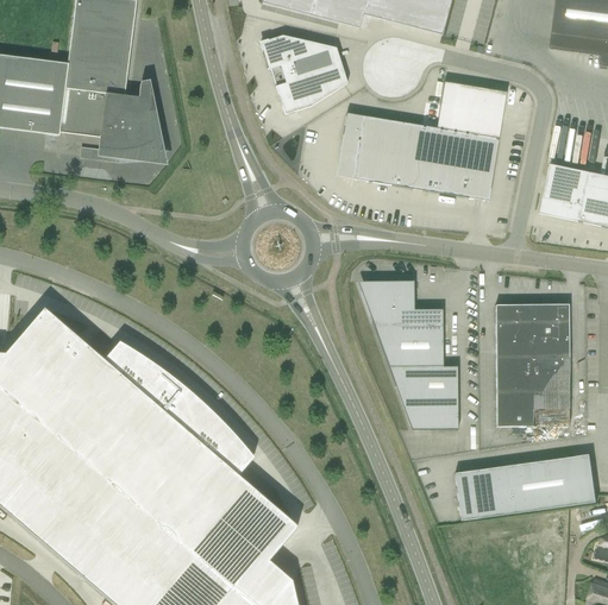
[(0,126),(1,120),(48,126),(46,132),(60,134),(61,128),(101,133),(99,147),(104,147),(102,153),(113,155),(113,149),(117,149),(116,152),(119,152),(124,152),(127,152),(131,151),(135,151),(139,150),(142,149),(145,149),(148,147),(151,145),(155,144),(158,142),(151,98),(149,79),(142,80),(139,95),(125,94),(137,0),(76,0),(68,62),(0,52),(0,126)]
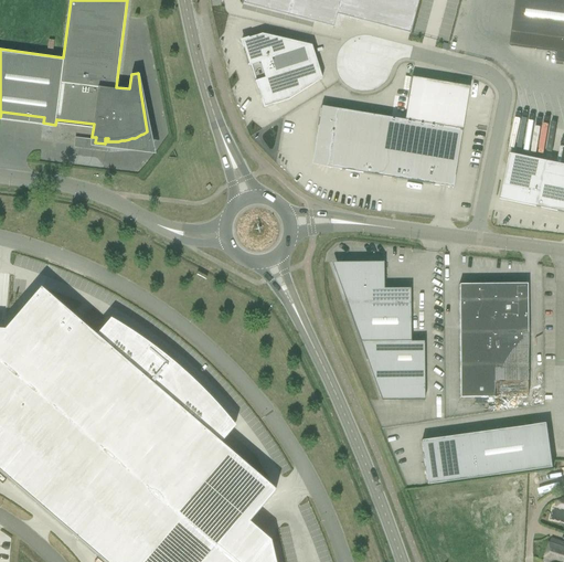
[(243,0),(243,1),(333,25),(334,24),(337,12),(344,14),(401,29),(411,31),(417,0),(243,0)]
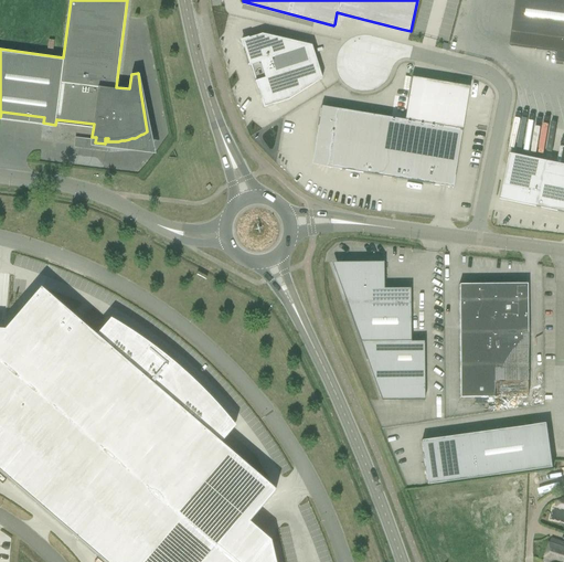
[(517,0),(511,43),(559,50),(557,59),(563,59),(563,0),(517,0)]
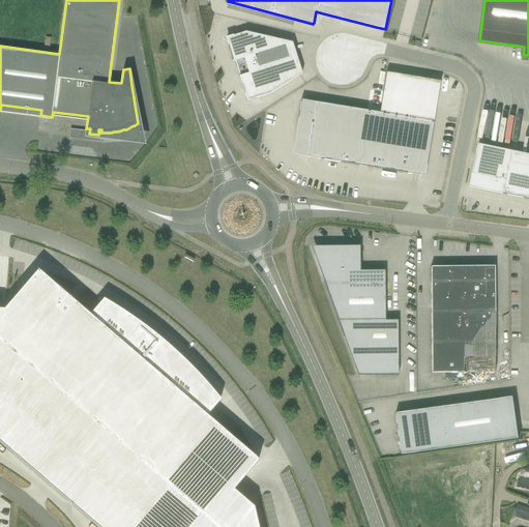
[(250,28),(229,33),(234,56),(236,56),(246,96),(271,91),(301,74),(294,41),(276,46),(273,35),(250,28)]
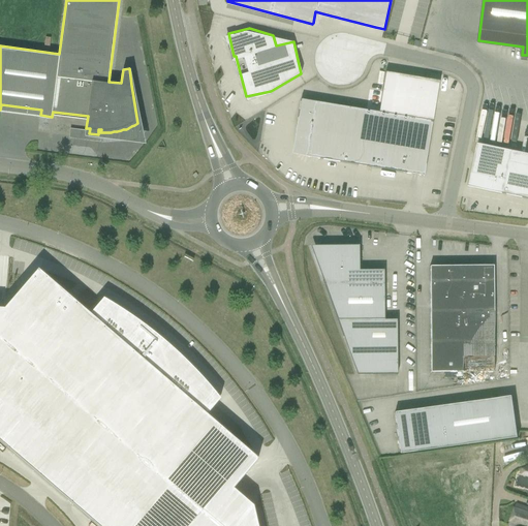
[(348,64),(352,52),(338,48),(335,60),(348,64)]
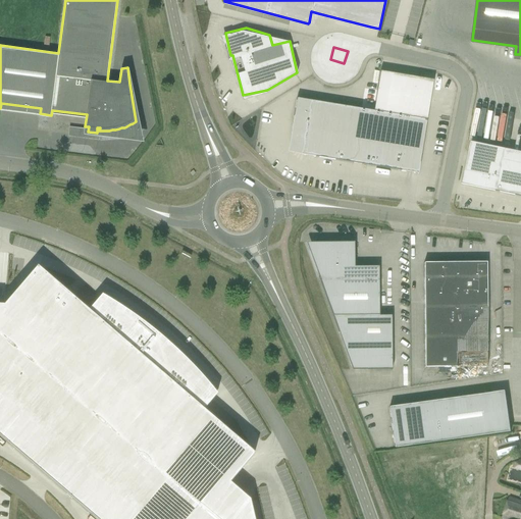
[(291,134),(291,137),(292,140),(293,143),(294,146),(296,148),(299,150),(302,152),(305,153),(419,171),(434,78),(380,68),(374,108),(297,96),(291,134)]
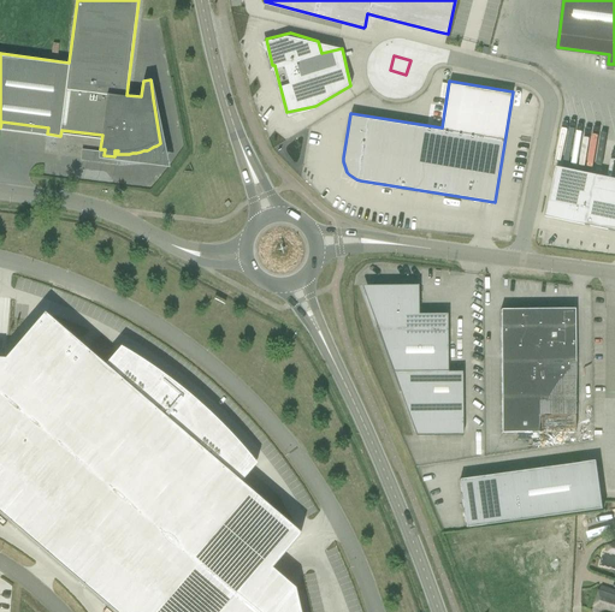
[(557,164),(547,213),(614,227),(614,190),(596,186),(599,172),(557,164)]
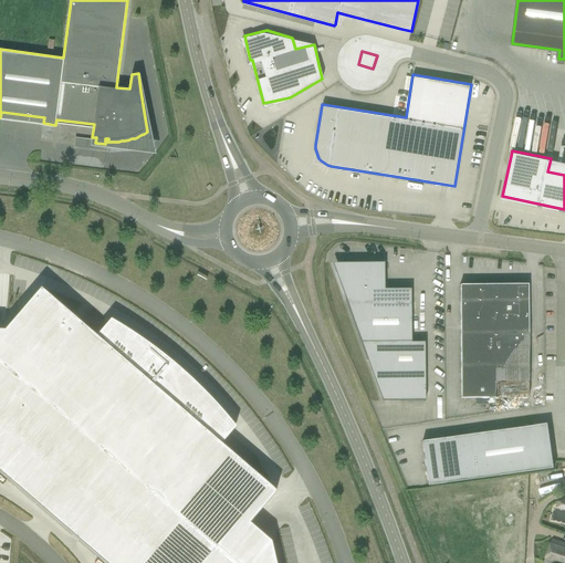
[(385,287),(385,260),(383,260),(383,262),(347,262),(345,262),(342,263),(339,266),(338,268),(339,271),(348,296),(346,298),(368,357),(370,357),(385,396),(399,396),(399,398),(426,398),(425,340),(412,340),(411,287),(385,287)]
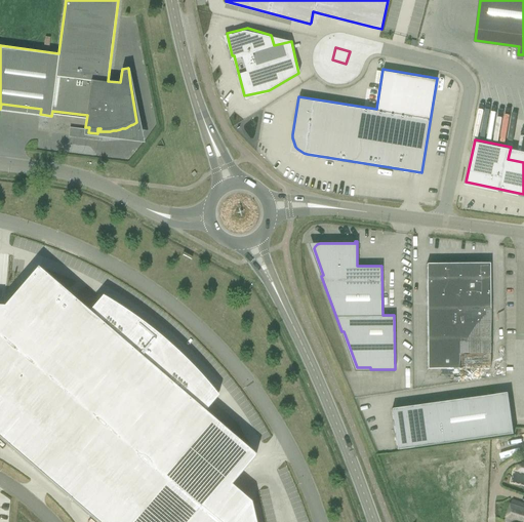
[(427,262),(429,366),(492,366),(490,261),(427,262)]
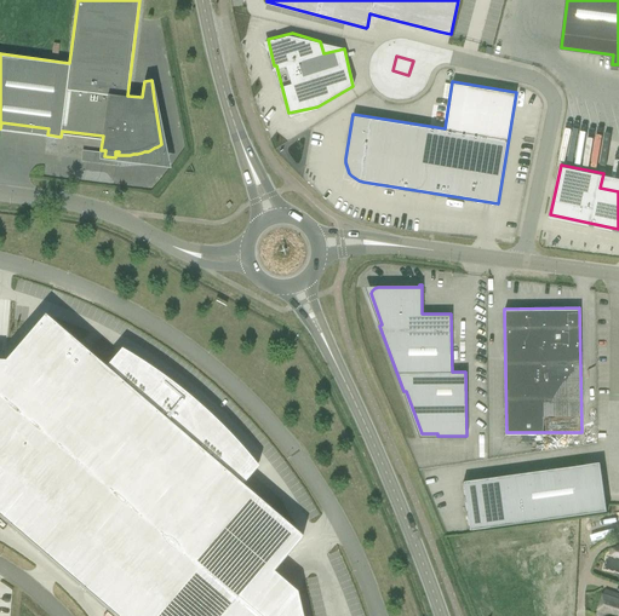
[(0,357),(0,514),(118,615),(303,615),(298,589),(274,569),(304,535),(242,483),(258,464),(246,448),(219,420),(195,398),(167,376),(139,357),(122,346),(105,364),(45,312),(5,358),(0,357)]
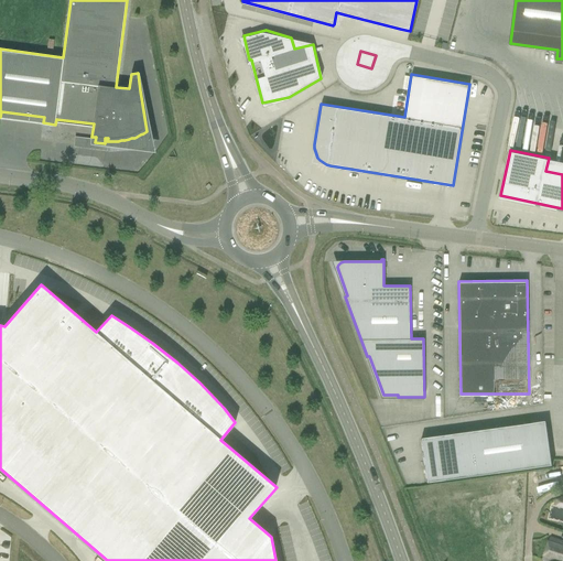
[(548,419),(422,437),(428,481),(553,464),(548,419)]
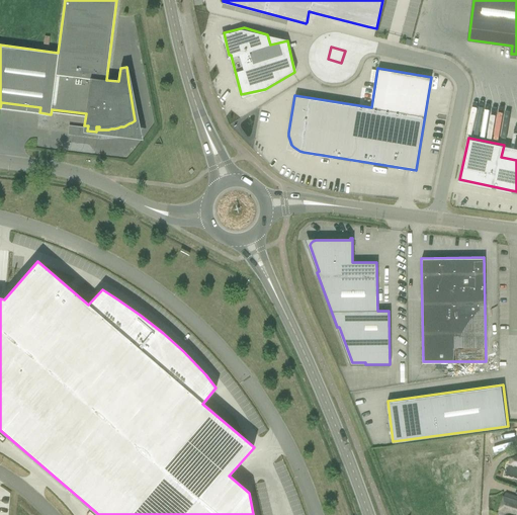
[(516,493),(507,490),(499,511),(511,514),(516,514),(516,493)]
